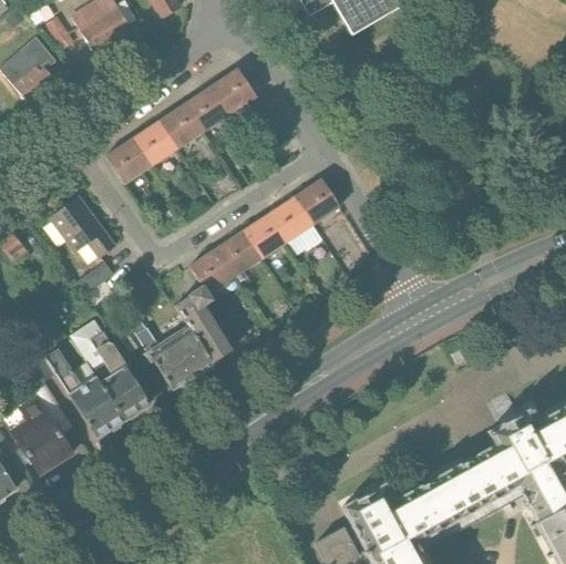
[(100,0),(90,7),(73,17),(94,52),(132,29),(116,3),(114,0),(100,0)]
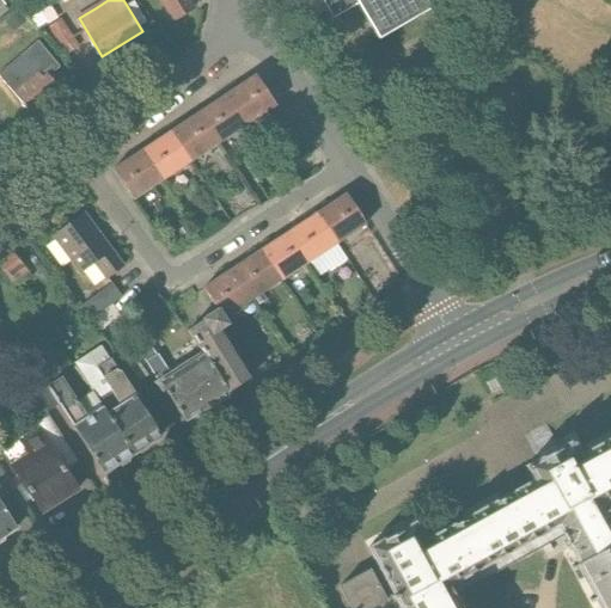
[(166,0),(177,17),(195,6),(191,0),(166,0)]
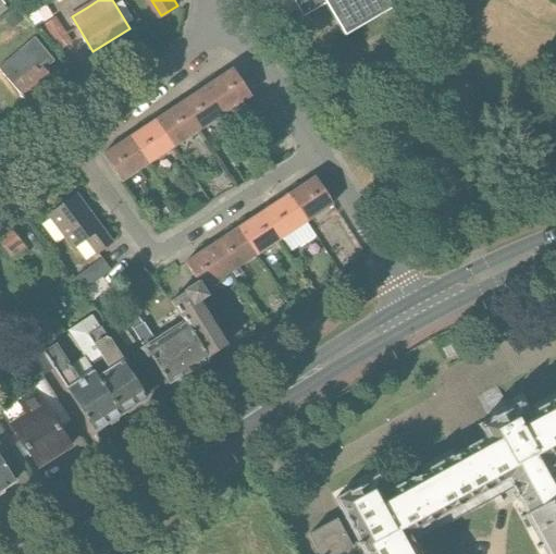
[(295,0),(304,15),(326,2),(345,34),(393,7),(390,0),(295,0)]
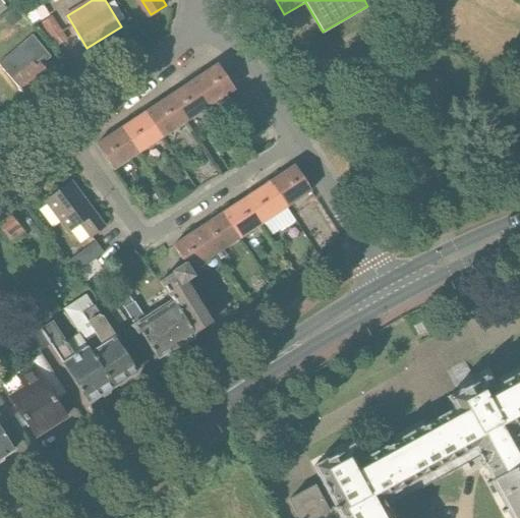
[(58,46),(69,39),(54,14),(43,22),(58,46)]
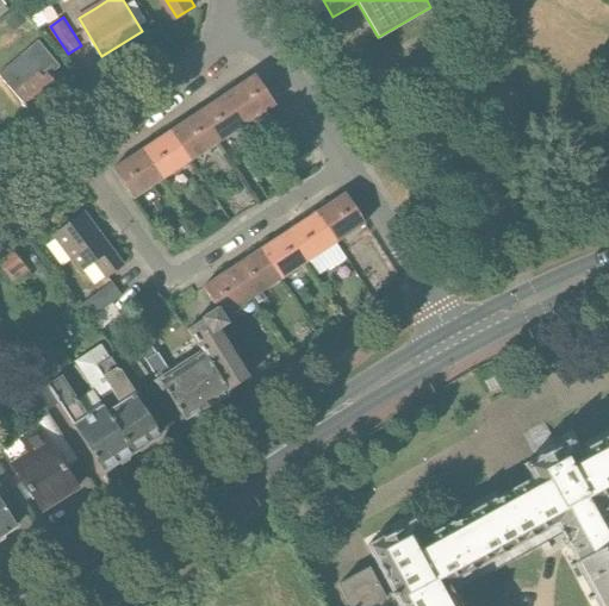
[(0,70),(0,72),(12,87),(33,113),(63,88),(50,73),(60,64),(38,38),(23,52),(0,70)]
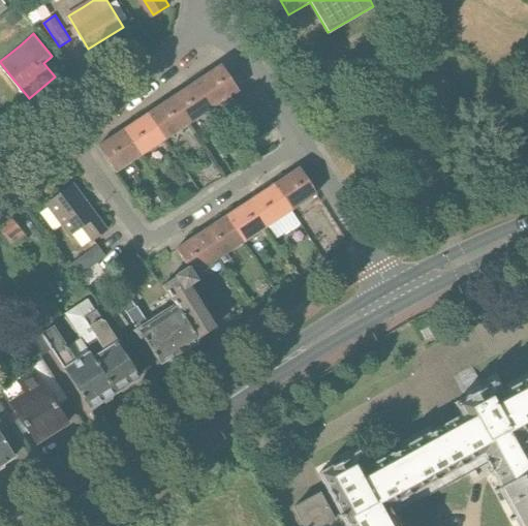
[(215,105),(239,89),(222,63),(197,80),(215,105)]
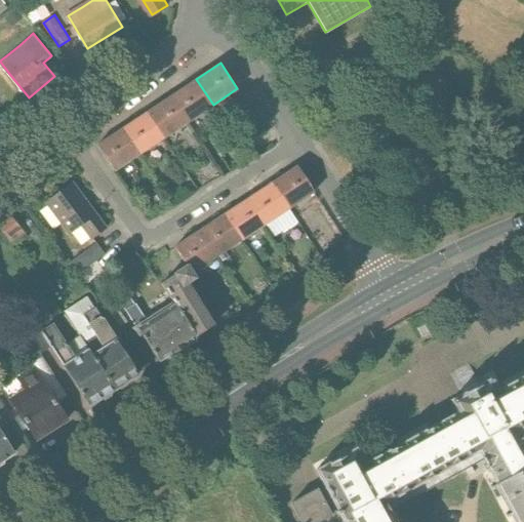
[(189,121),(213,105),(196,79),(171,95),(189,121)]
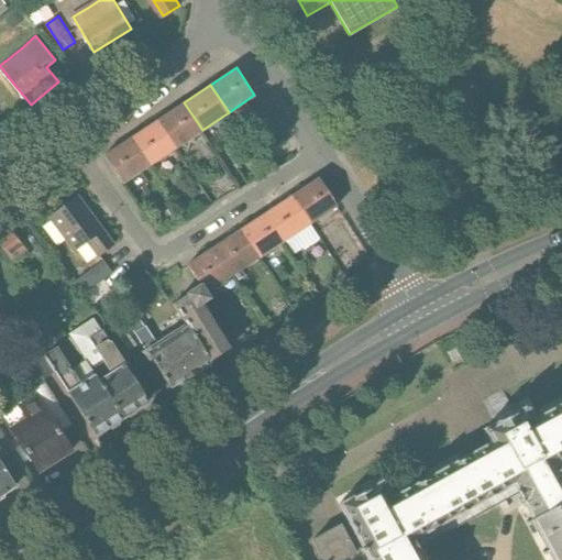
[(176,146),(202,130),(184,102),(157,119),(176,146)]
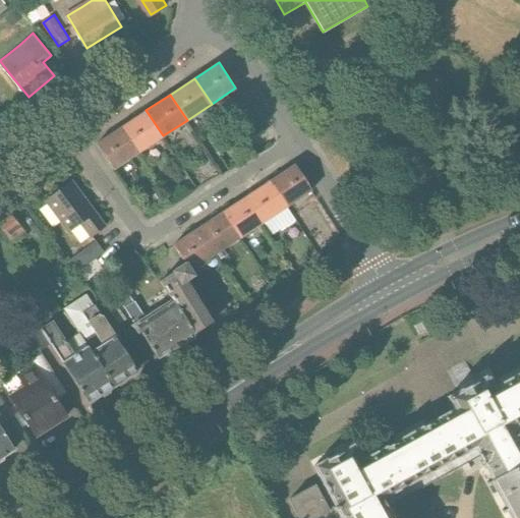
[(138,152),(163,135),(146,110),(122,126),(138,152)]
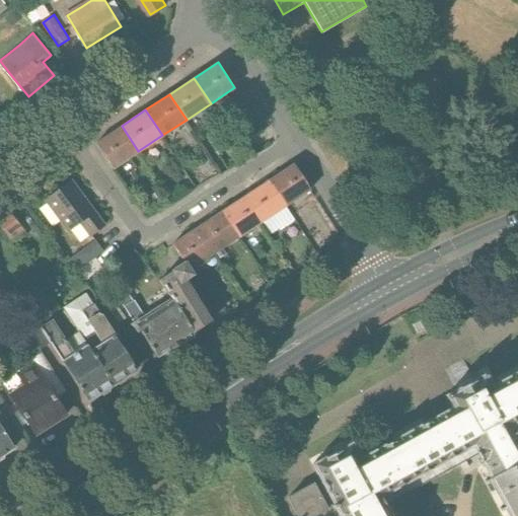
[(114,167),(138,151),(122,126),(96,142),(114,167)]
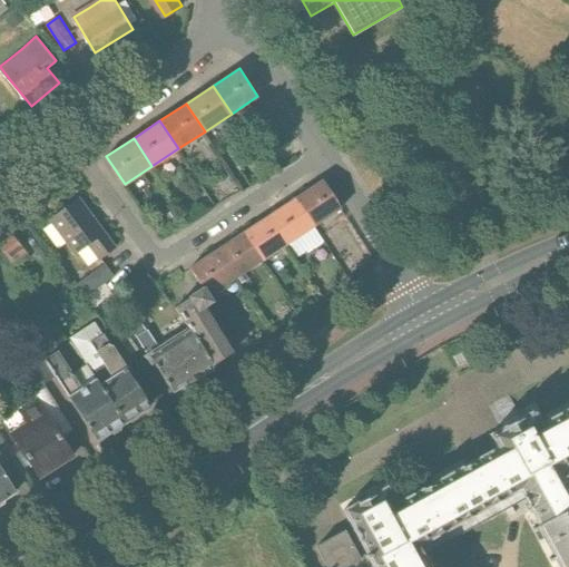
[(315,224),(342,207),(324,178),(297,196),(315,224)]
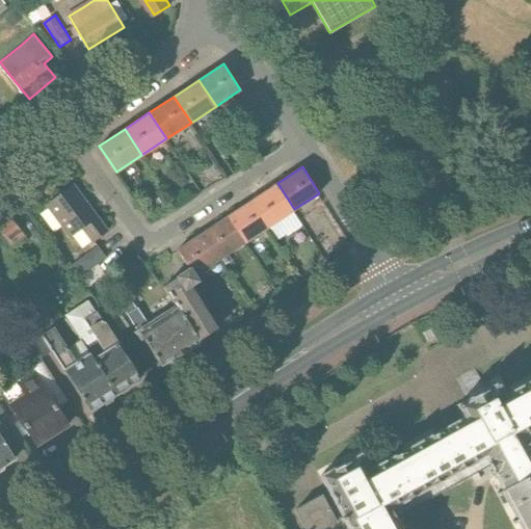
[(269,226),(294,209),(277,183),(253,200),(269,226)]
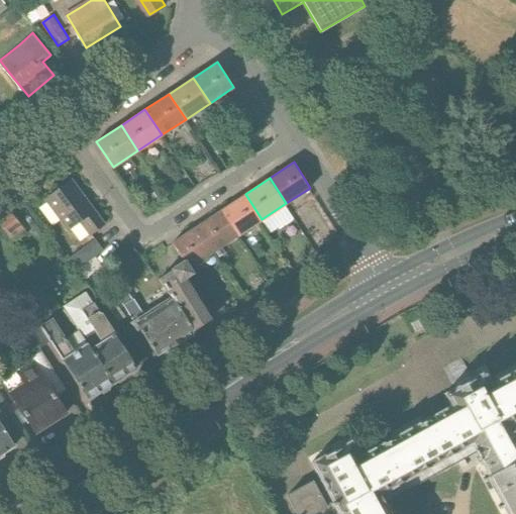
[(72,179),(46,197),(70,228),(81,220),(91,233),(105,223),(72,179)]
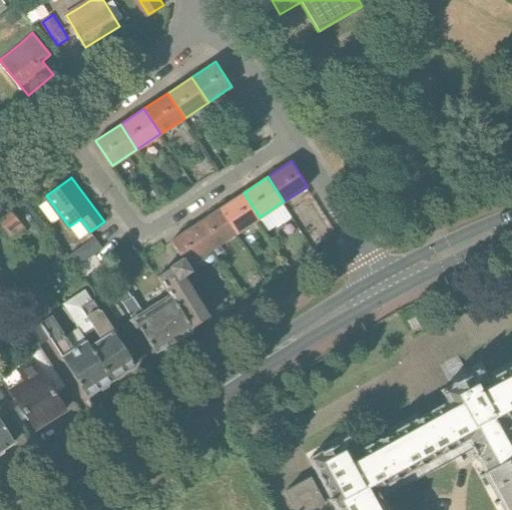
[(235,233),(260,217),(243,192),(219,208),(235,233)]
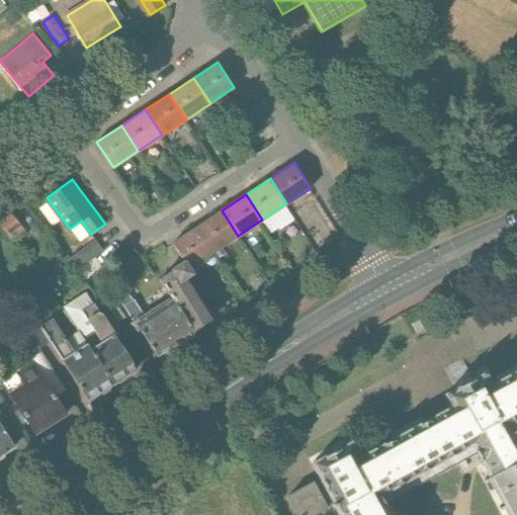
[(272,231),(295,218),(289,206),(266,219),(272,231)]
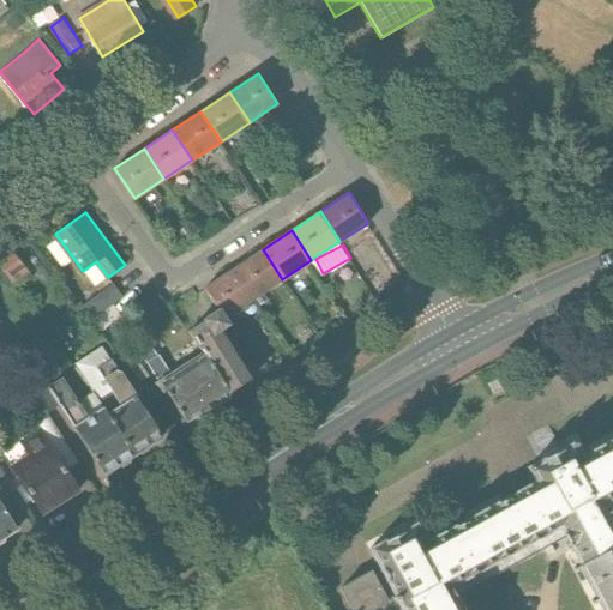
[(0,264),(14,283),(30,271),(11,247),(0,255),(0,264)]
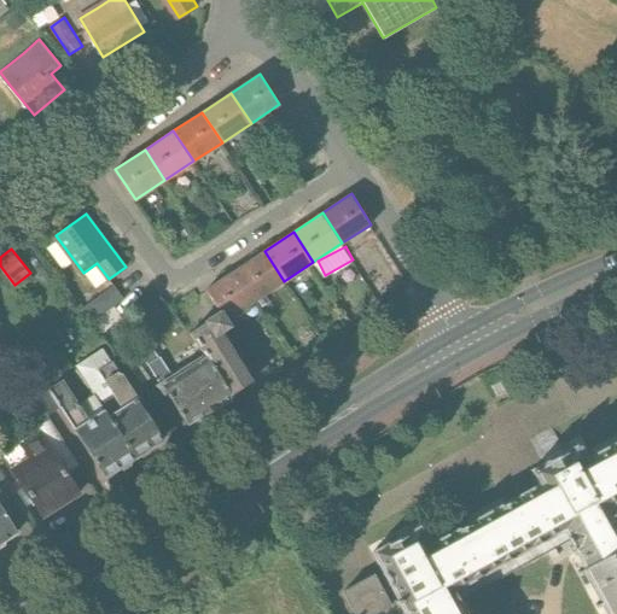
[(256,300),(284,281),(265,251),(236,270),(256,300)]
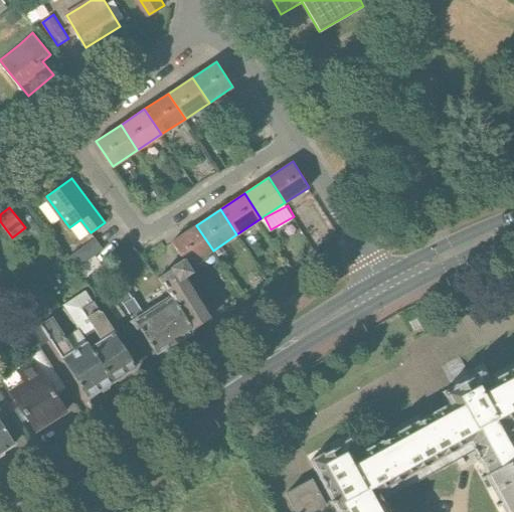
[(217,257),(213,250),(196,225),(172,240),(184,259),(193,271),(195,270),(201,269),(202,268),(197,261),(206,254),(209,259),(211,258),(212,261),(217,257)]
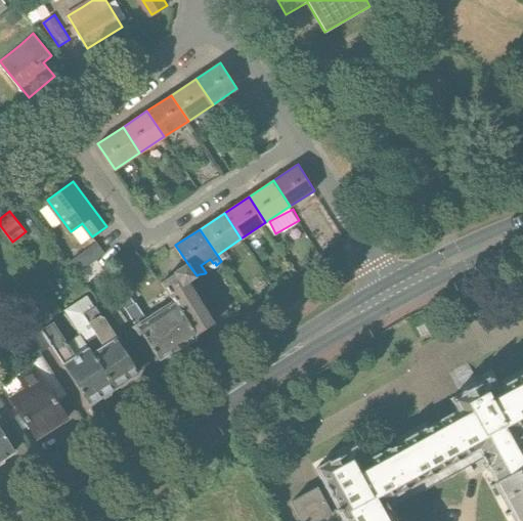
[(97,242),(70,261),(78,272),(105,253),(97,242)]
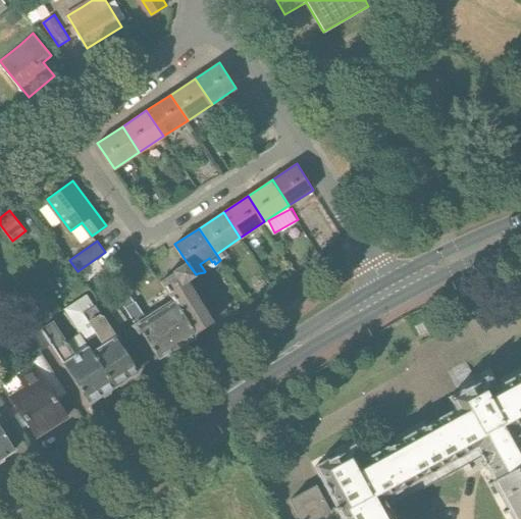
[(214,321),(188,280),(196,275),(196,274),(187,262),(173,270),(174,272),(173,272),(170,274),(161,281),(175,302),(196,333),(205,327),(214,321)]
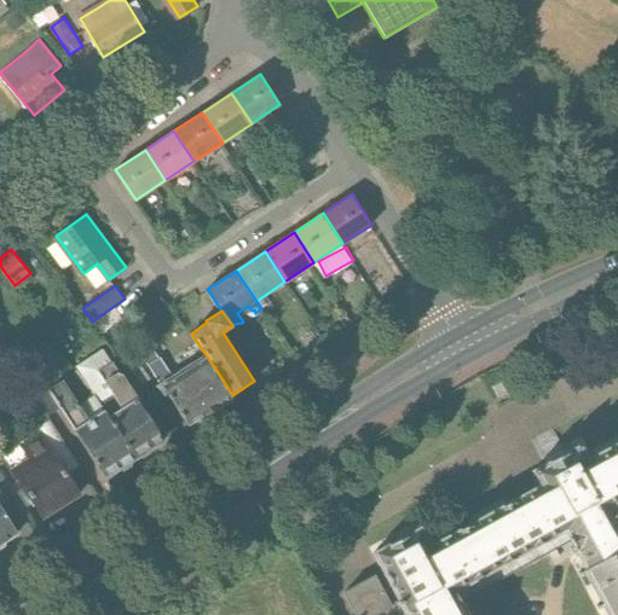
[(136,457),(100,401),(96,394),(80,404),(63,378),(50,387),(51,388),(50,389),(21,346),(6,355),(7,358),(22,378),(48,413),(61,406),(75,428),(74,429),(105,476),(136,457)]
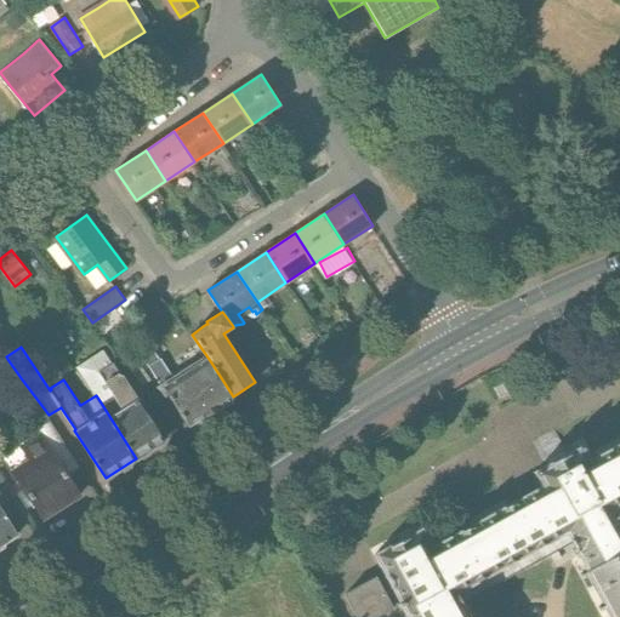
[(188,426),(233,396),(209,359),(192,369),(189,365),(180,371),(182,375),(175,380),(161,358),(160,359),(155,352),(146,358),(188,426)]
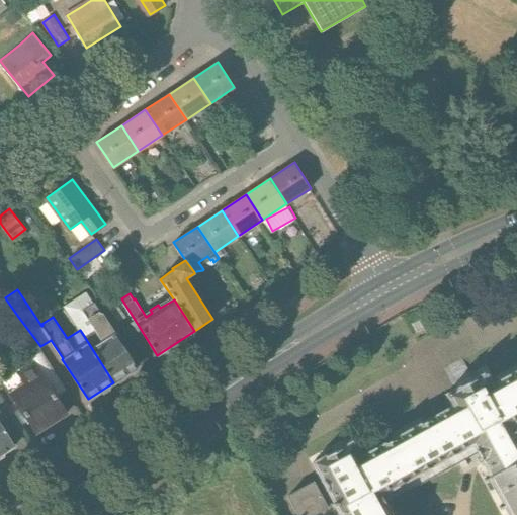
[(84,336),(113,382),(138,366),(117,335),(117,334),(115,332),(89,294),(78,302),(89,318),(87,319),(95,330),(84,336)]
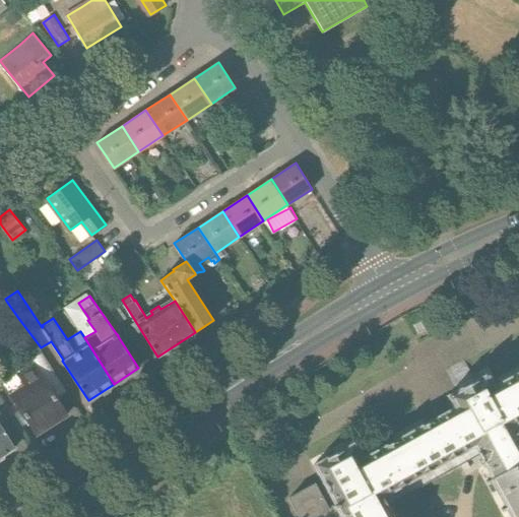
[(18,318),(8,325),(29,360),(44,351),(41,347),(18,318)]
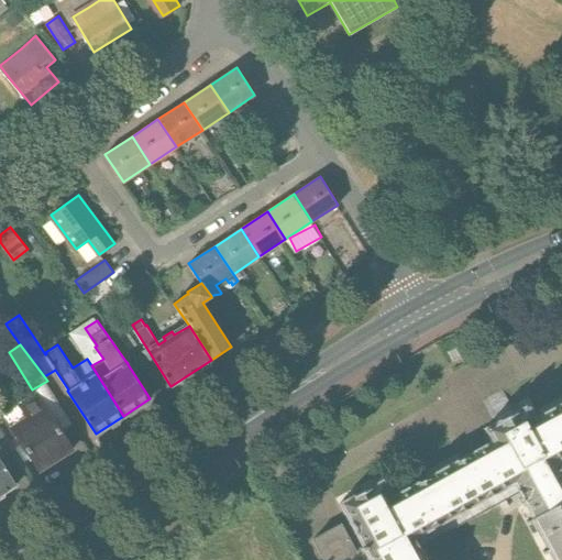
[(25,416),(11,425),(40,470),(72,449),(35,393),(18,404),(25,416)]
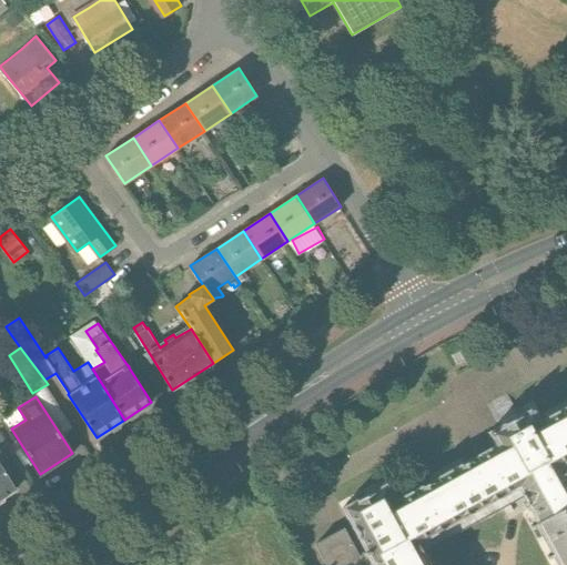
[(384,484),(342,507),(352,523),(316,543),(327,564),(343,564),(367,552),(374,564),(431,564),(418,542),(516,488),(558,564),(566,564),(566,464),(565,462),(566,461),(566,406),(539,421),(533,407),(489,432),(496,445),(394,501),(384,484)]
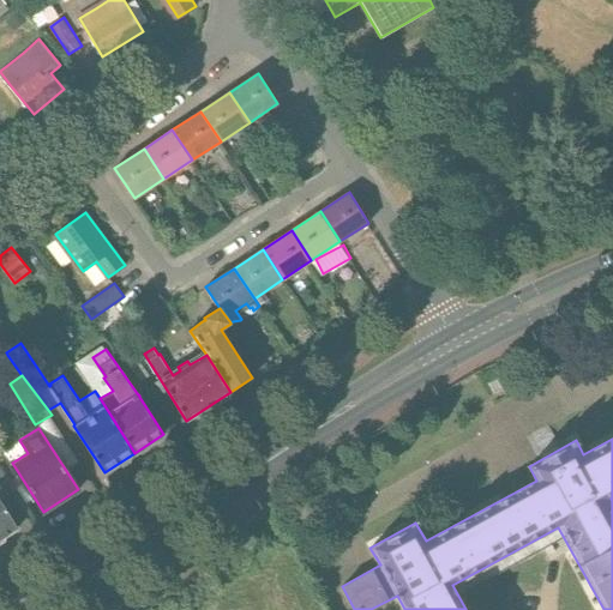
[(0,538),(18,527),(0,500),(13,490),(0,469),(0,538)]
